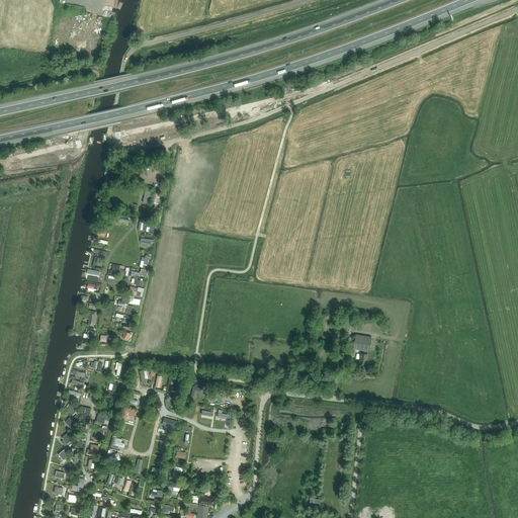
[(161,194),(154,192),(151,203),(159,205),(161,194)]
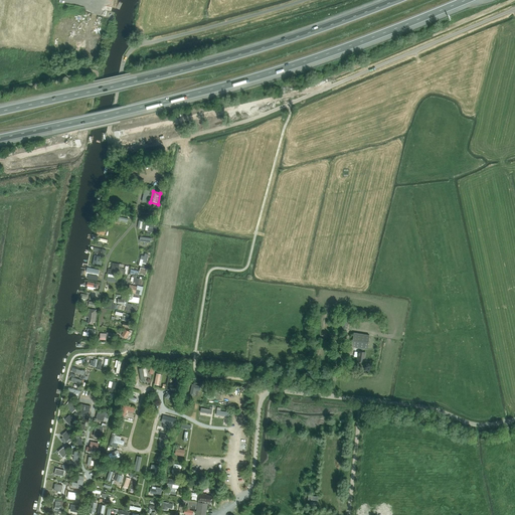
[(103,213),(103,214),(102,220),(111,221),(111,215),(112,214),(103,213)]
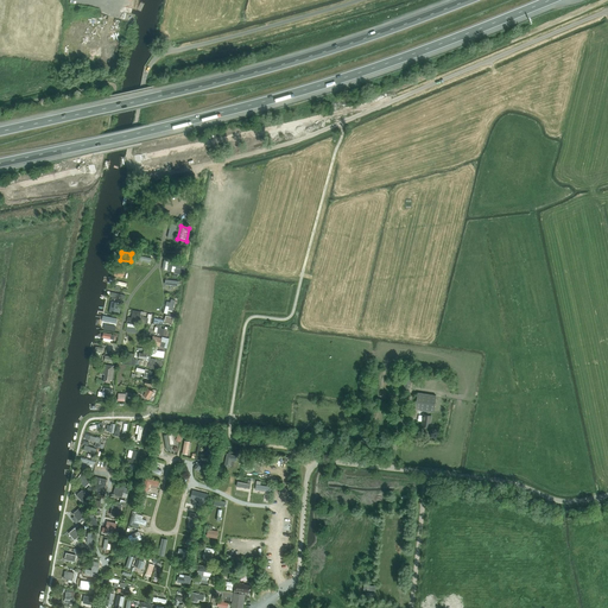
[(175,273),(183,274),(184,268),(182,267),(183,266),(181,266),(182,264),(166,261),(164,270),(168,270),(169,266),(176,267),(175,273)]
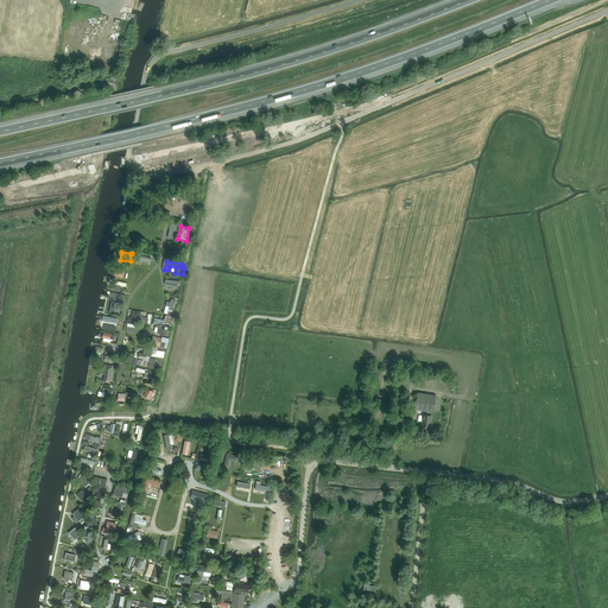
[(175,301),(170,299),(170,302),(166,301),(165,305),(169,305),(168,309),(172,310),(175,301)]
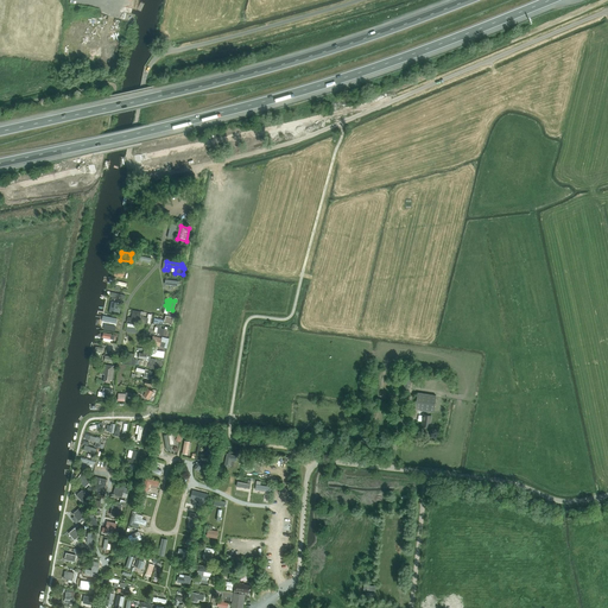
[(122,303),(112,302),(109,312),(120,314),(122,303)]
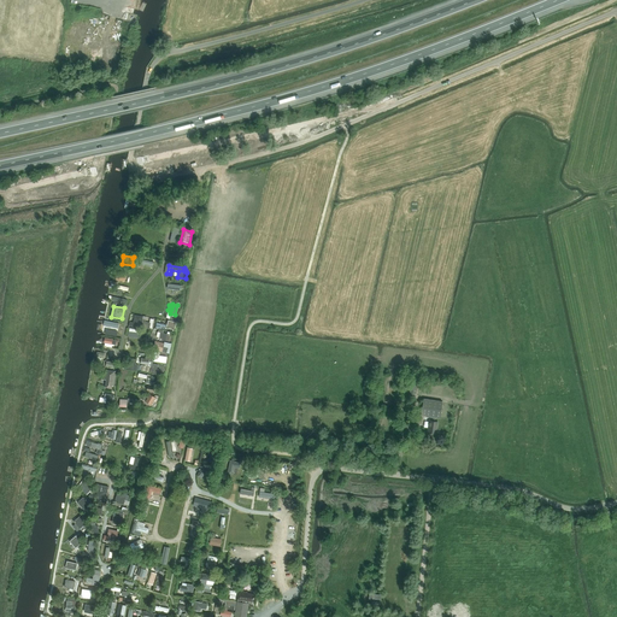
[(142,316),(134,315),(133,322),(129,322),(128,325),(140,328),(142,316)]
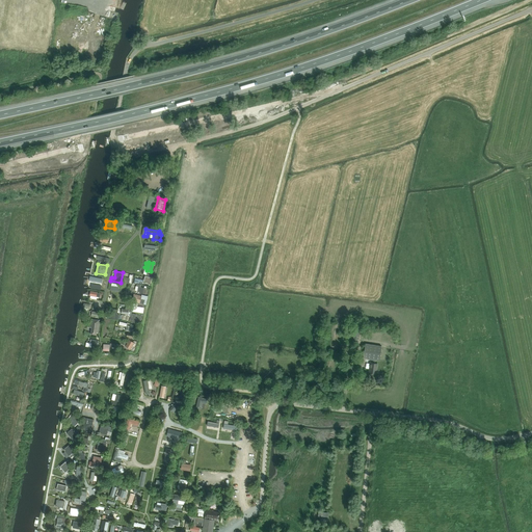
[(132,274),(129,274),(128,281),(125,280),(124,283),(127,284),(128,282),(131,283),(131,282),(133,282),(133,280),(132,278),(132,274)]
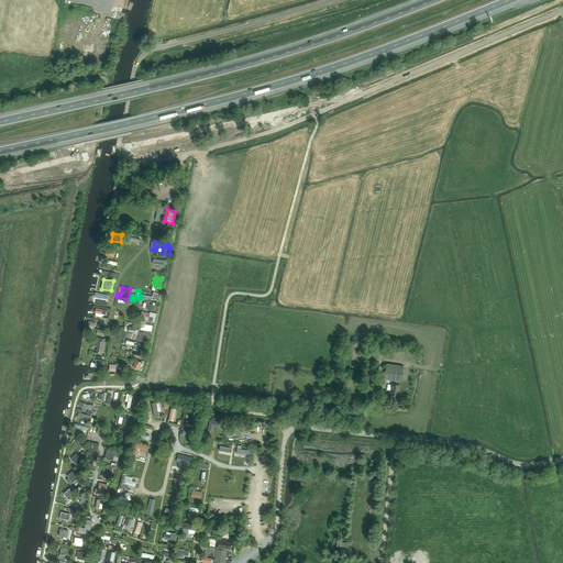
[(152,322),(153,319),(148,318),(151,313),(142,311),(140,319),(148,321),(152,322)]
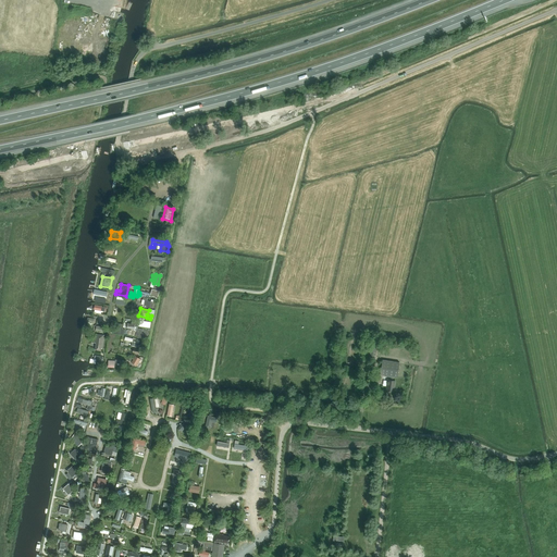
[(123,324),(118,323),(118,329),(120,329),(120,330),(113,329),(112,333),(123,335),(124,330),(122,329),(123,324)]
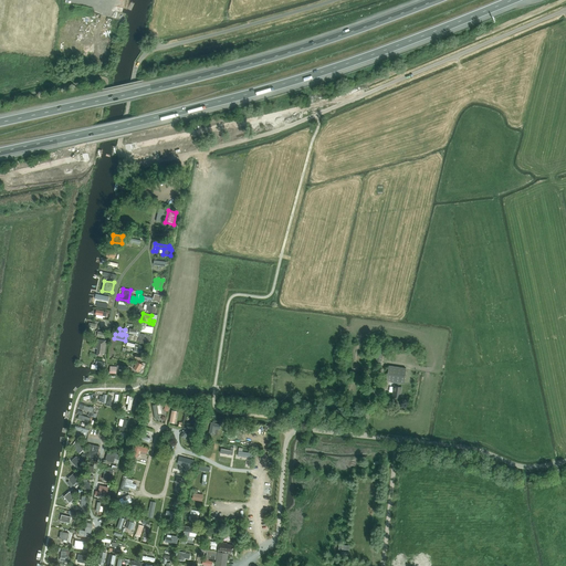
[(107,341),(97,339),(96,348),(97,348),(96,355),(103,356),(103,354),(105,354),(107,341)]
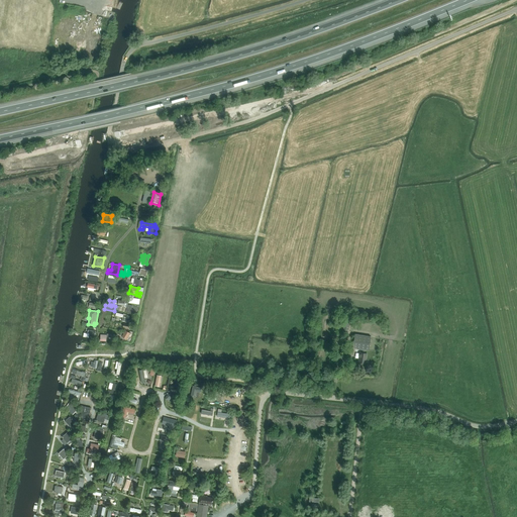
[(130,333),(125,330),(121,336),(126,339),(130,333)]
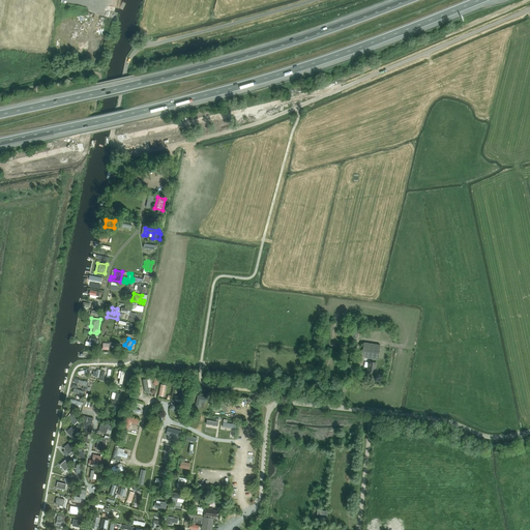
[(378,360),(380,346),(363,344),(361,357),(370,359),(370,362),(369,362),(367,373),(375,374),(376,363),(374,363),(374,359),(378,360)]
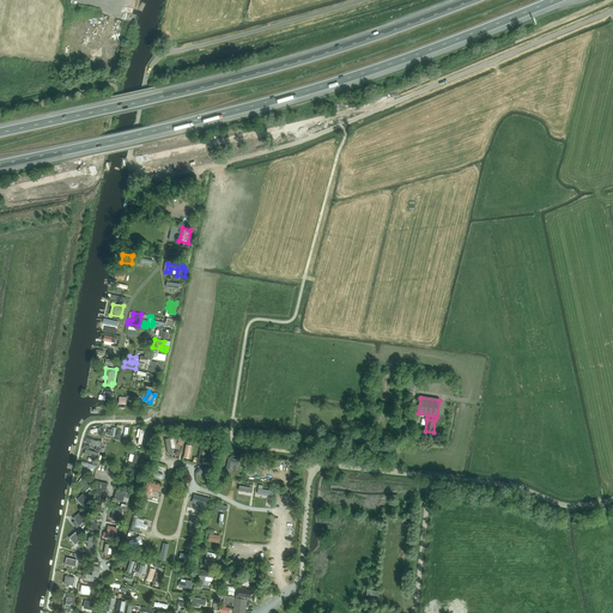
[(165,438),(168,454),(171,453),(170,448),(171,448),(175,447),(173,437),(165,438)]
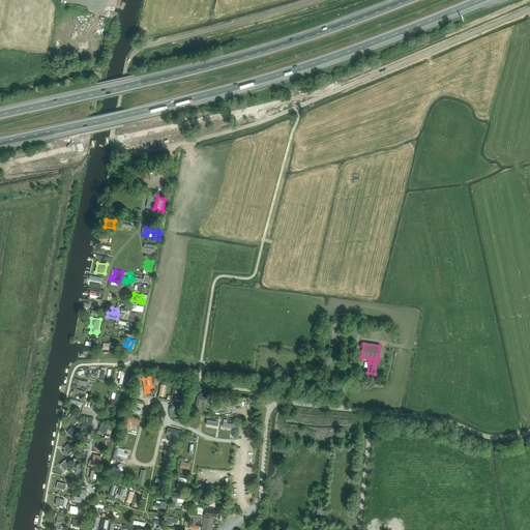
[(88,383),(78,379),(77,383),(83,385),(82,389),(85,390),(86,386),(87,386),(88,383)]
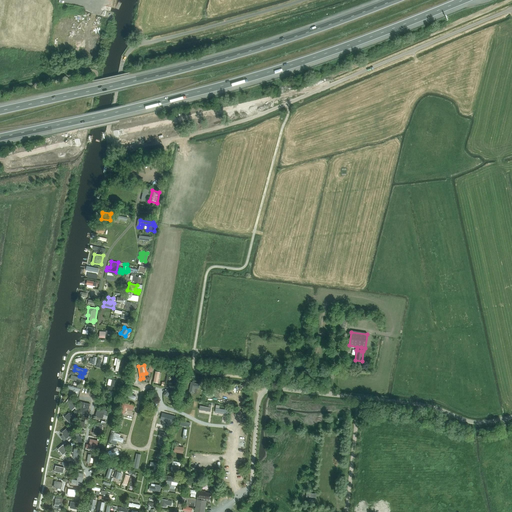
[(181,376),(178,374),(171,382),(174,385),(181,376)]
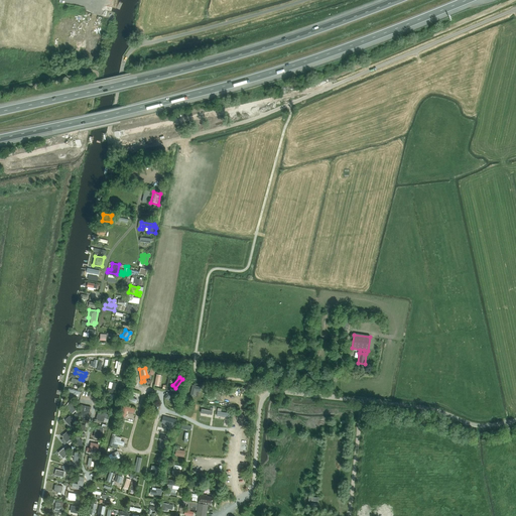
[(108,391),(114,393),(116,383),(113,382),(111,388),(108,388),(108,391)]
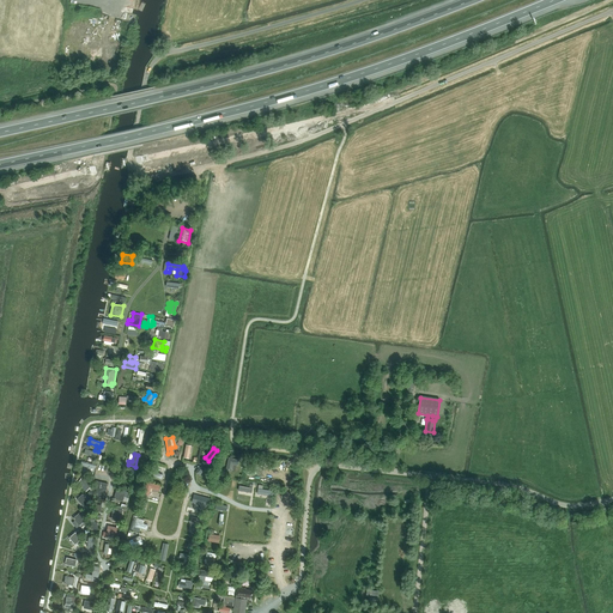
[(234,457),(228,456),(225,469),(231,471),(232,465),(238,466),(240,460),(235,459),(235,457),(234,457)]
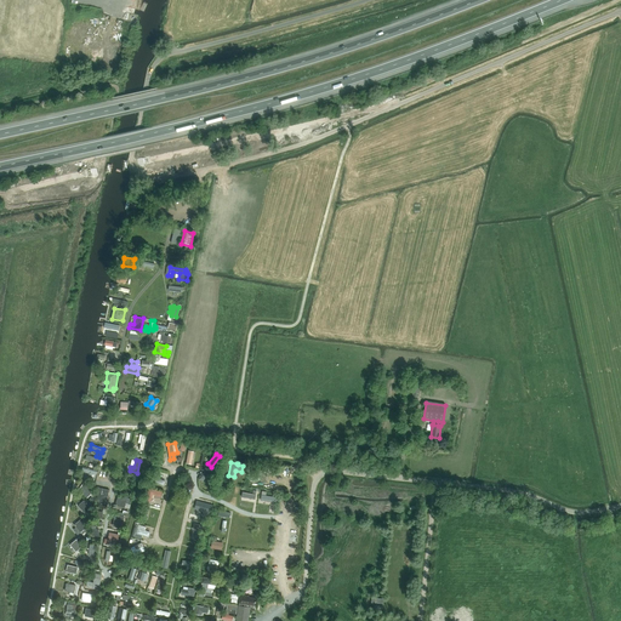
[(92,493),(85,485),(80,490),(87,497),(92,493)]
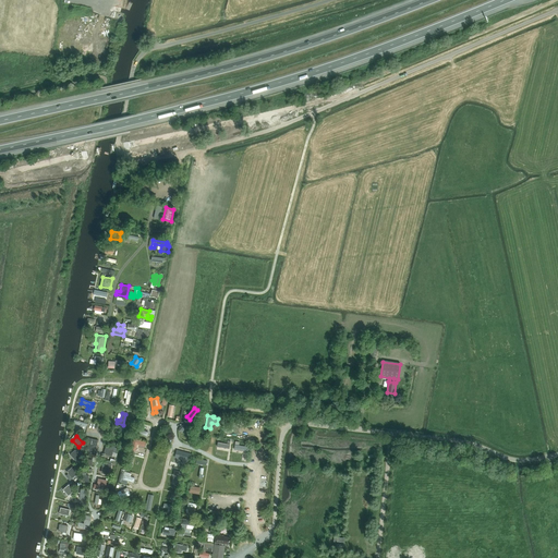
[(97,440),(89,438),(87,447),(96,449),(97,440)]
